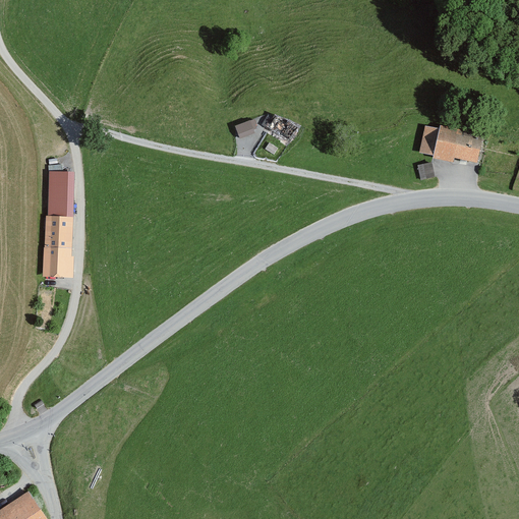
[(267,128),(287,141),(296,127),(276,114),(267,128)]
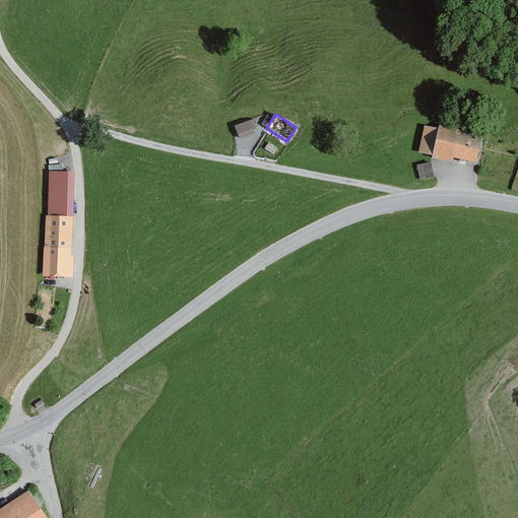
[(238,136),(250,131),(247,122),(234,127),(238,136)]
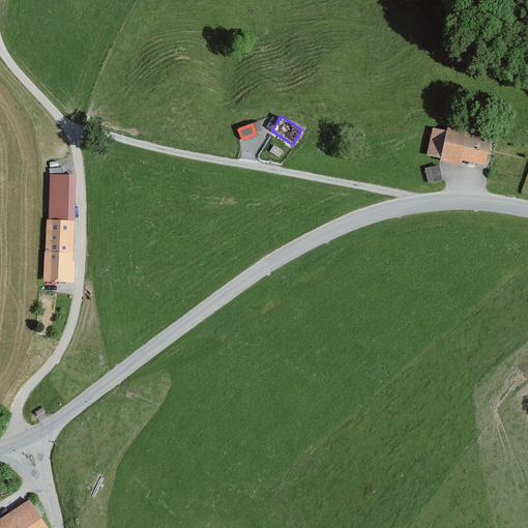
[(426,151),(482,165),(488,143),(431,129),(426,151)]
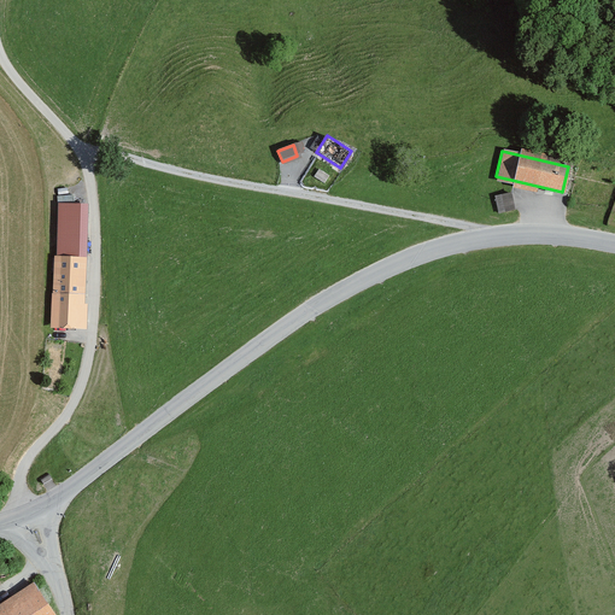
[(497,208),(513,205),(510,188),(495,191),(497,208)]
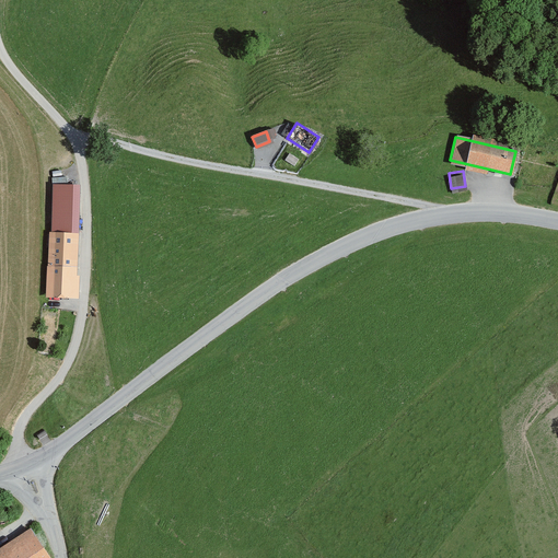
[(51,204),(46,295),(70,297),(76,205),(51,204)]
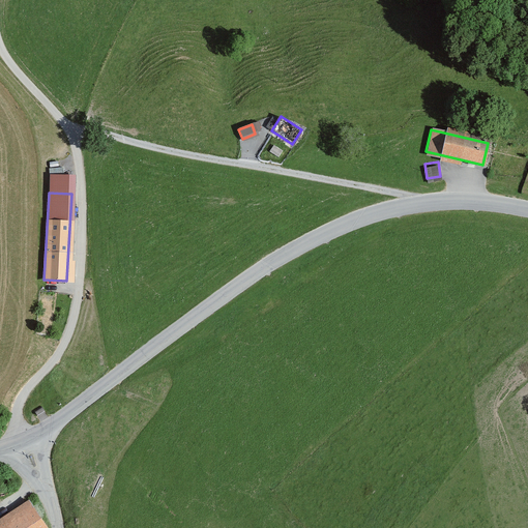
[(42,527),(27,501),(0,518),(0,527),(42,527)]
